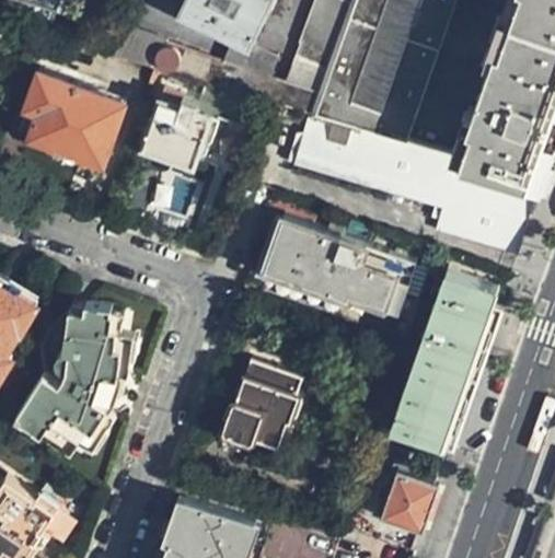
[(0,8),(50,22),(55,9),(58,9),(60,0),(0,0),(0,8)]
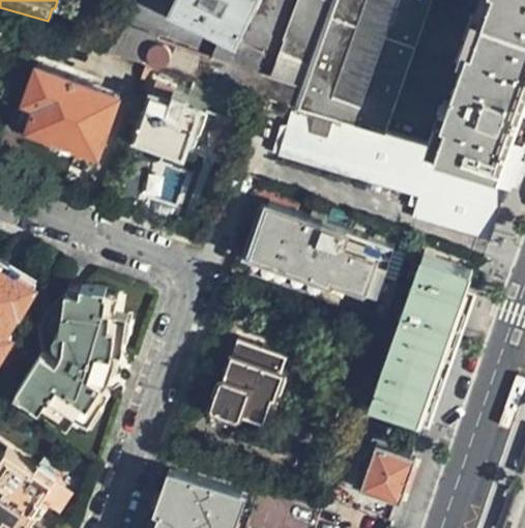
[(143,65),(254,97),(284,107),(292,109),(328,0),(295,0),(270,74),(253,68),(215,57),(127,30),(112,57),(143,65)]
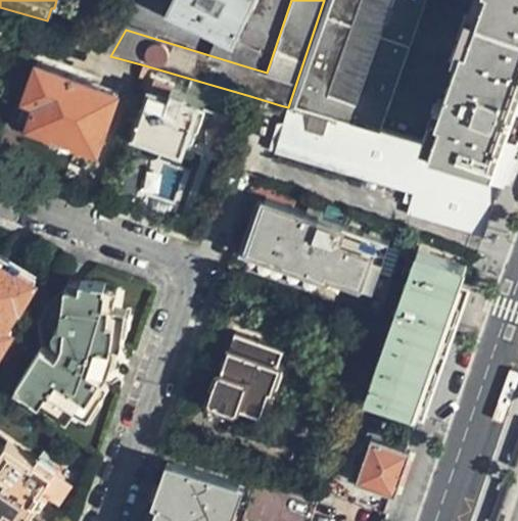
[(172,0),(168,11),(209,28),(221,33),(235,39),(240,27),(251,0),(172,0)]
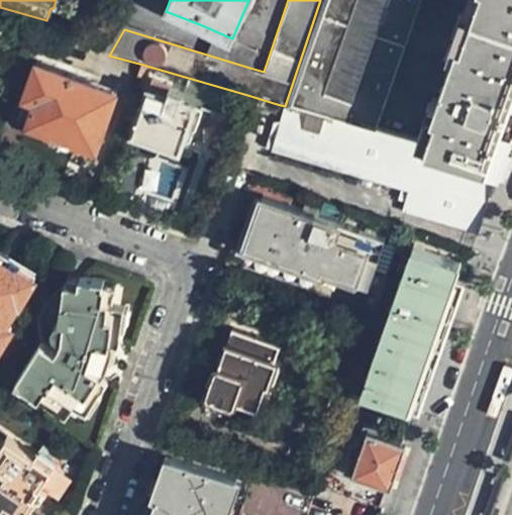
[(320,0),(285,106),(373,131),(418,0),(320,0)]
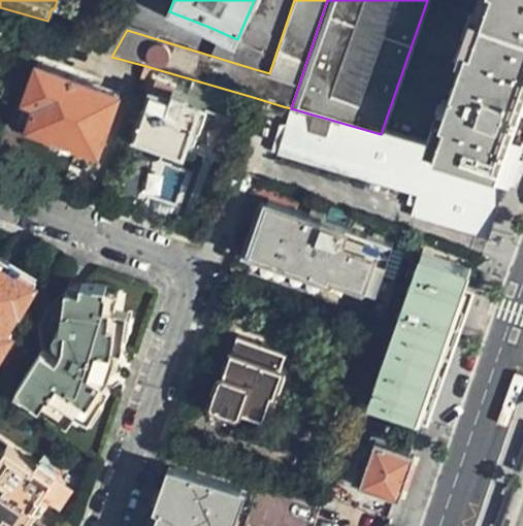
[(501,169),(508,171),(522,126),(522,0),(485,0),(434,150),(501,169)]
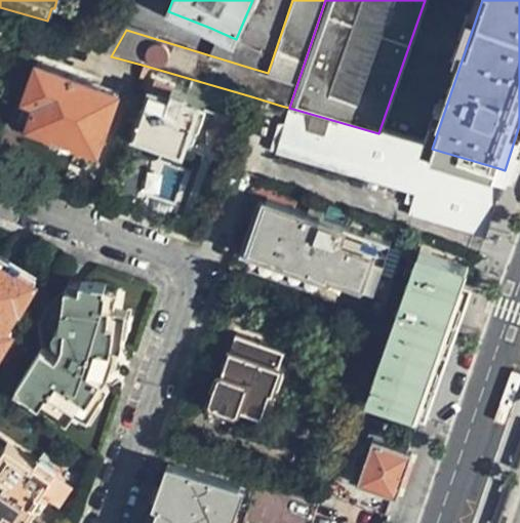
[(236,39),(222,33),(220,40),(213,56),(250,68),(261,35),(241,27),(236,39)]
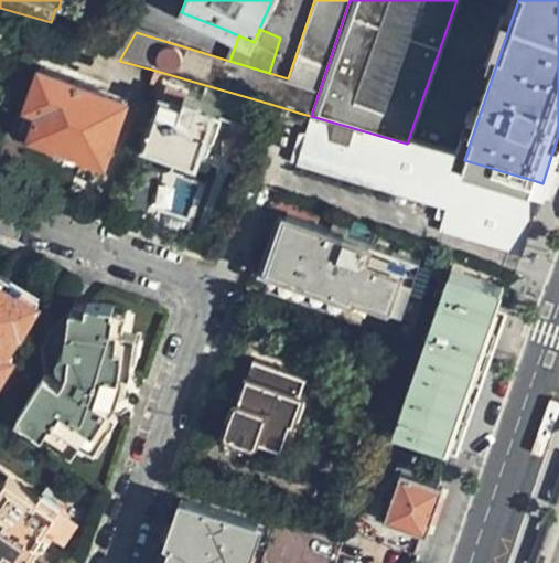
[(238,35),(226,30),(224,38),(236,43),(238,35)]
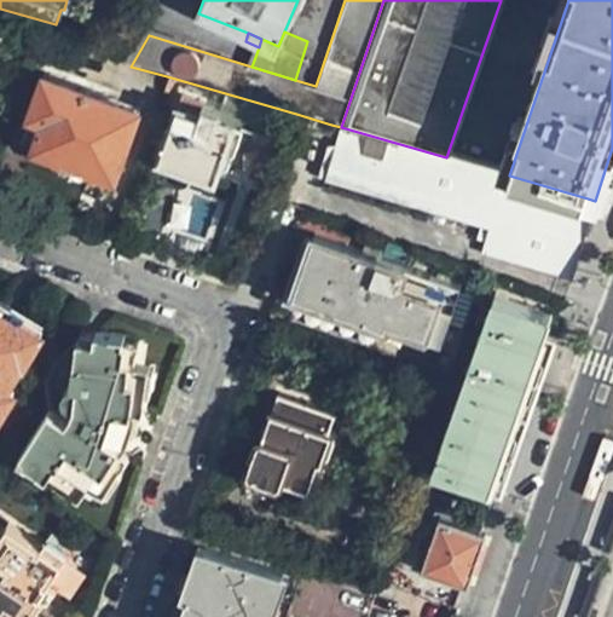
[(116,179),(138,111),(42,78),(29,119),(42,124),(33,151),(57,161),(59,167),(82,174),(88,171),(116,179)]
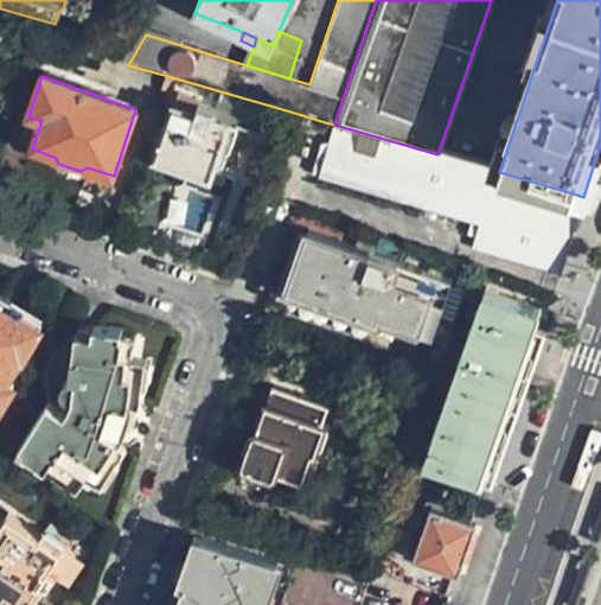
[(210,178),(219,150),(227,125),(212,119),(215,109),(199,104),(196,114),(172,107),(155,158),(158,159),(153,171),(202,188),(205,178),(210,178)]
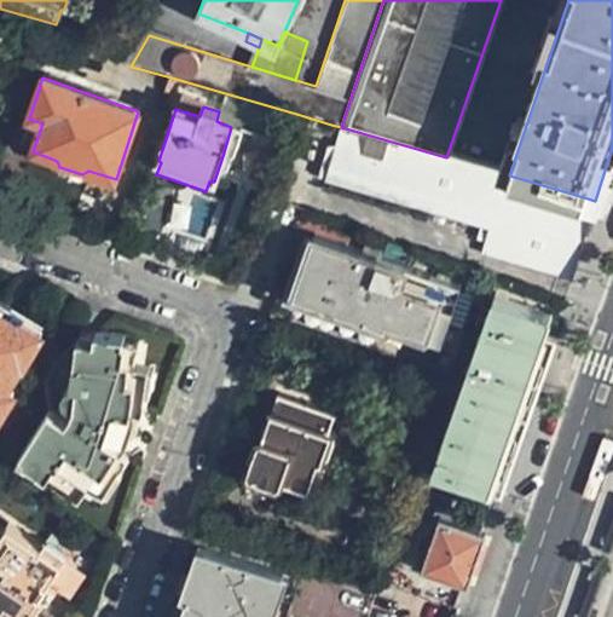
[(341,127),(331,125),(316,179),(478,226),(495,172),(446,157),(341,127)]
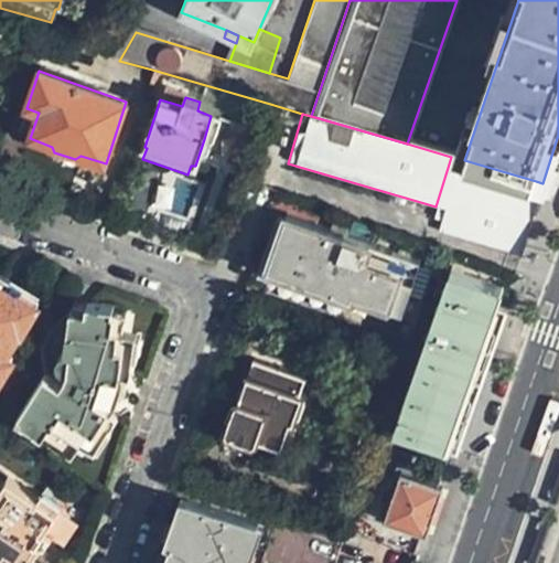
[(211,116),(204,139),(213,141),(221,119),(211,116)]
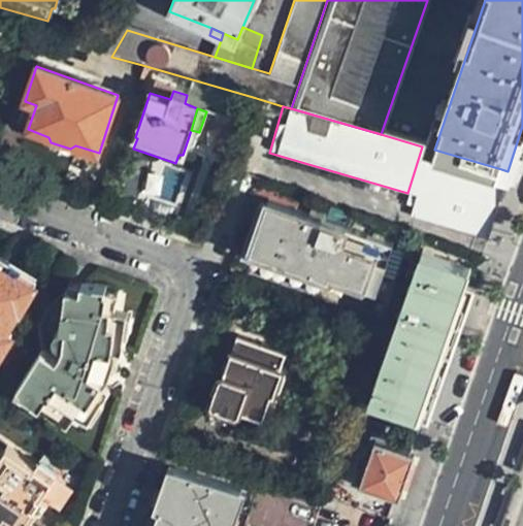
[(487,212),(501,169),(434,150),(422,146),(407,193),(401,216),(466,234),(478,238),(487,212)]
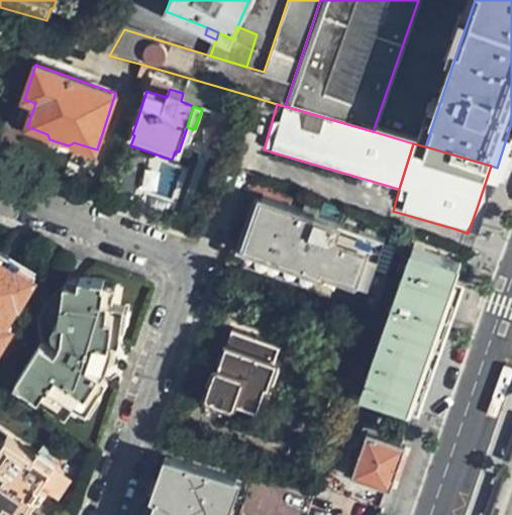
[(368,289),(384,241),(263,198),(245,246),(368,289)]
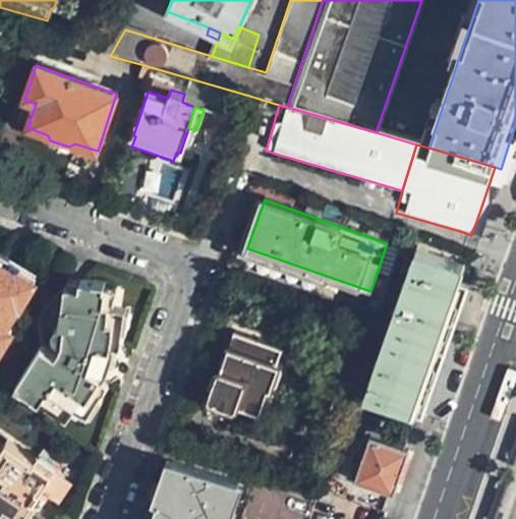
[(443,327),(463,267),(452,263),(415,249),(365,397),(409,414),(412,415),(443,327)]
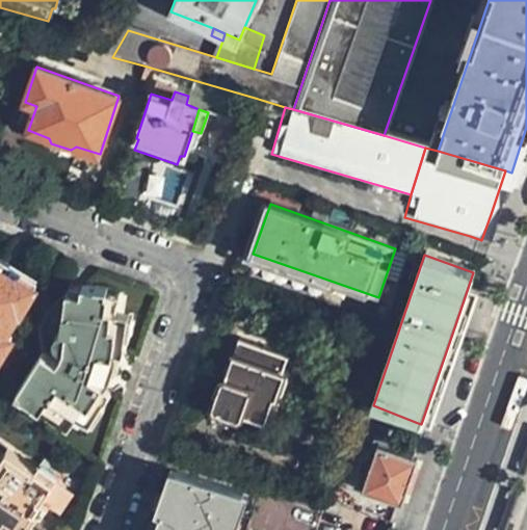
[(22,312),(35,285),(18,274),(16,279),(0,269),(0,356),(10,335),(8,334),(20,311),(22,312)]
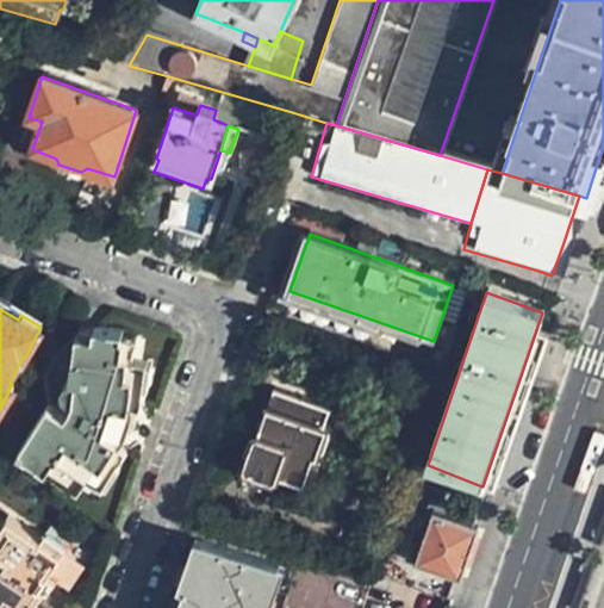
[(93,322),(92,329),(85,366),(74,364),(73,372),(72,379),(72,386),(72,391),(73,396),(74,401),(76,404),(78,407),(79,408),(67,427),(44,411),(18,452),(48,472),(57,458),(82,475),(72,489),(92,501),(125,447),(120,444),(130,428),(124,425),(129,416),(126,399),(130,388),(136,389),(138,368),(145,370),(149,346),(142,345),(141,342),(123,339),(124,333),(111,330),(112,326),(93,322)]
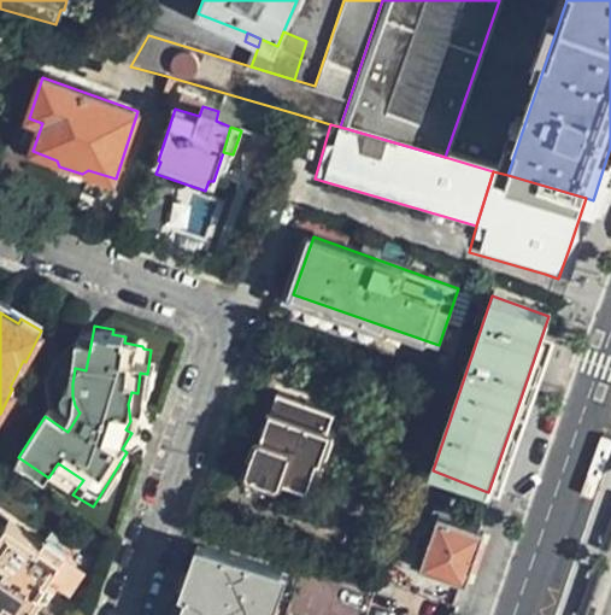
[(86,370),(93,333),(69,328),(62,365),(75,368),(86,370)]
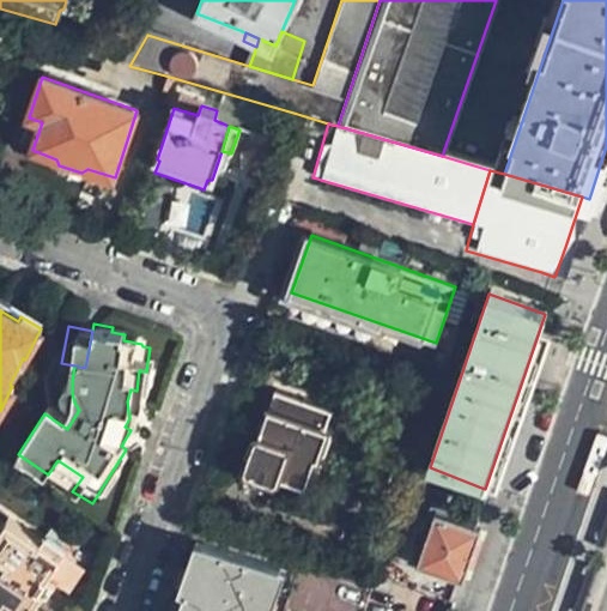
[(317,459),(325,433),(267,412),(258,437),(255,437),(244,467),(244,471),(247,473),(273,484),(279,478),(302,487),(313,458),(317,459)]
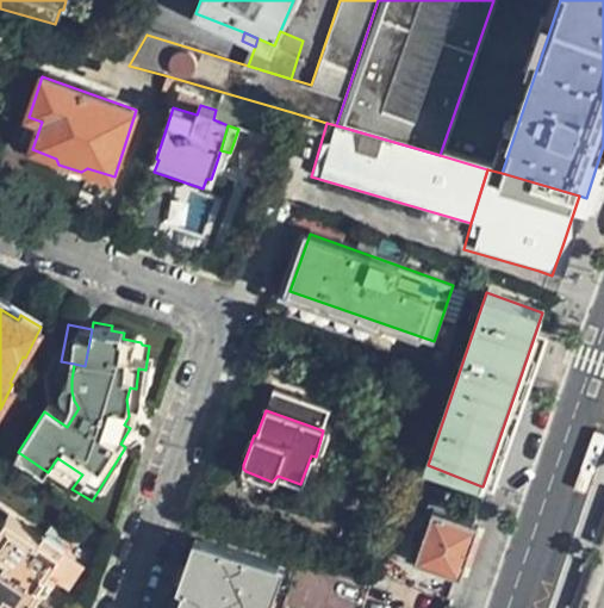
[(57,458),(48,472),(72,489),(82,475),(57,458)]
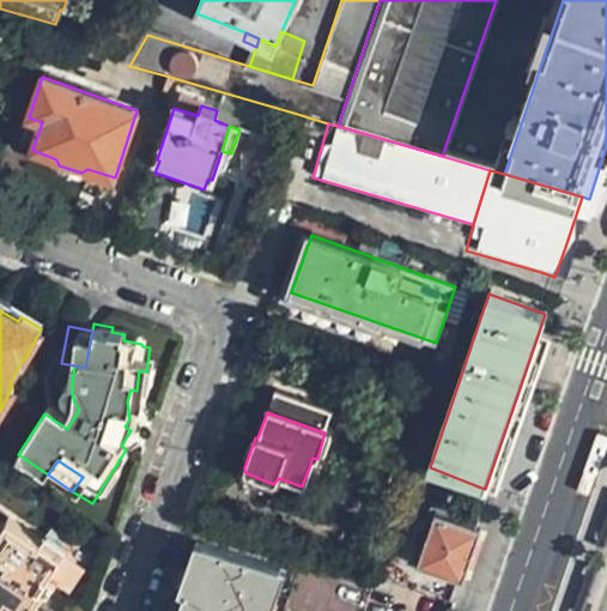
[(444,519),(467,527),(469,519),(448,510),(444,519)]
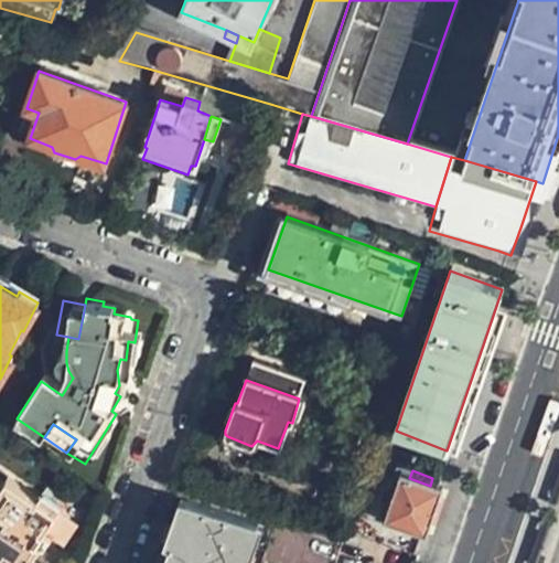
[(426,517),(437,488),(430,486),(409,478),(399,475),(384,520),(420,533),(426,517)]
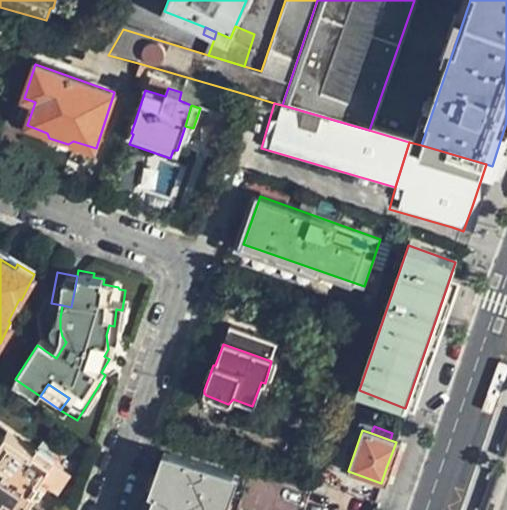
[(22,509),(35,491),(28,486),(45,461),(8,435),(0,446),(0,509),(22,509)]
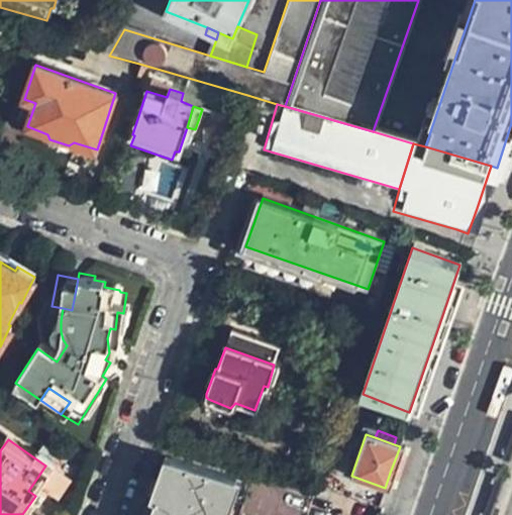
[(223,514),(235,479),(173,456),(151,514),(223,514)]
